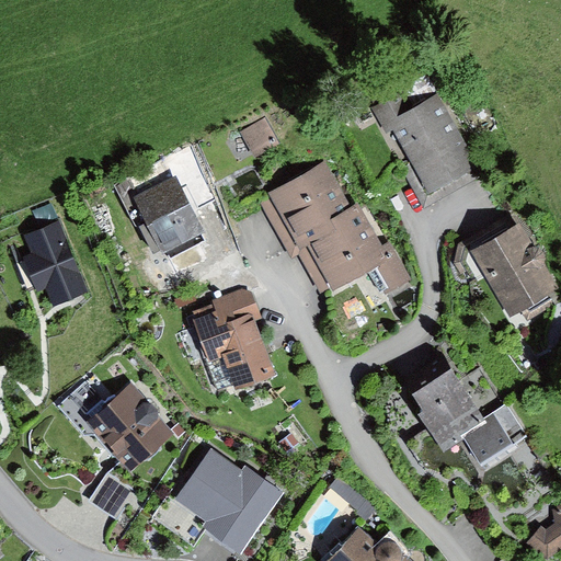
[(404,92),(373,109),(386,134),(395,128),(412,159),(430,191),(478,164),(439,93),(413,107),(404,92)]
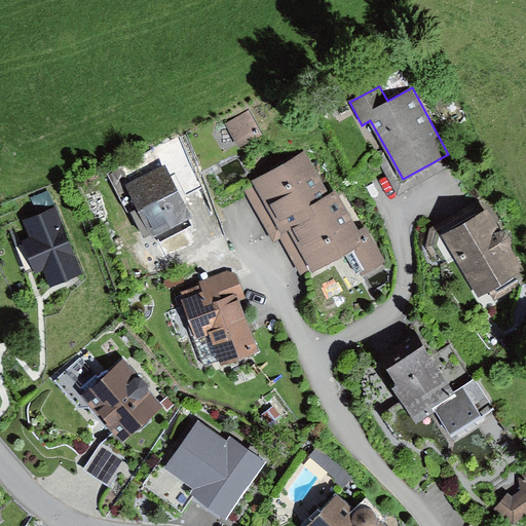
[(249,112),(225,124),(238,149),(261,136),(249,112)]
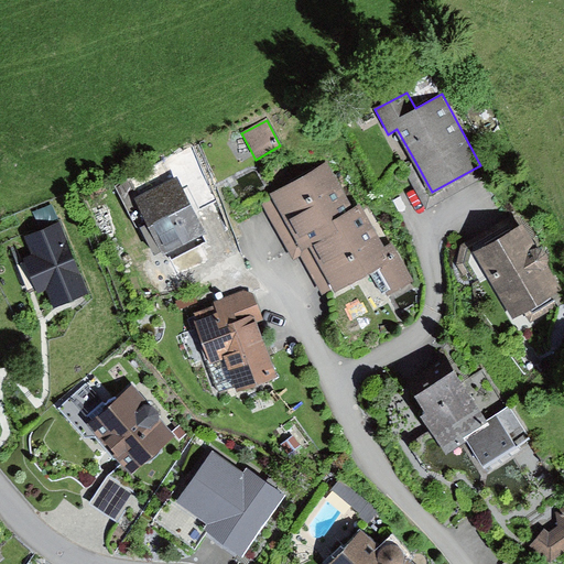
[(432,192),(414,160),(402,166),(426,210),(487,177),(480,165),(432,192)]
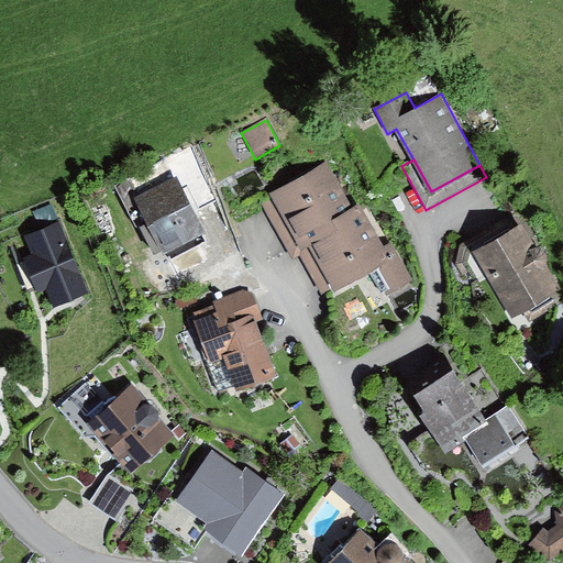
[(328,162),(271,192),(300,249),(309,244),(357,217),(328,162)]
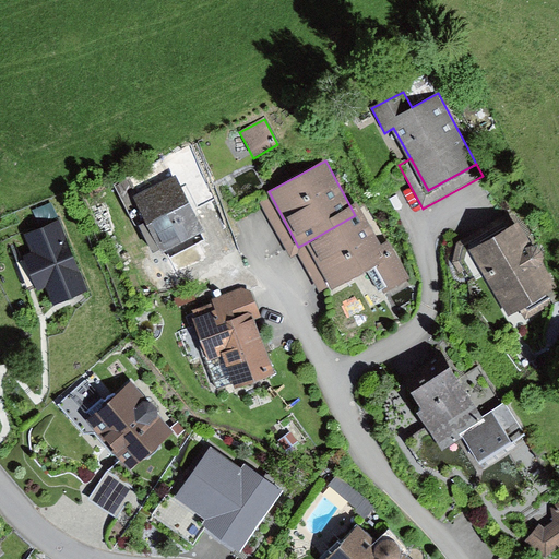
[(176,176),(133,198),(145,223),(139,226),(153,254),(159,251),(162,253),(204,232),(176,176)]
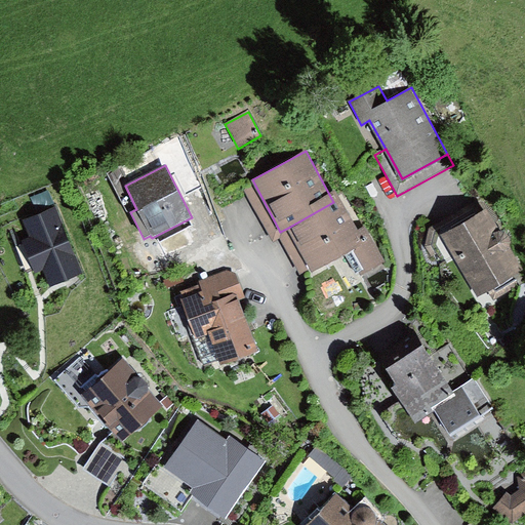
[(280,232),(252,179),(242,186),(273,241),(279,238),(301,278),(312,271),(288,228),(280,232)]
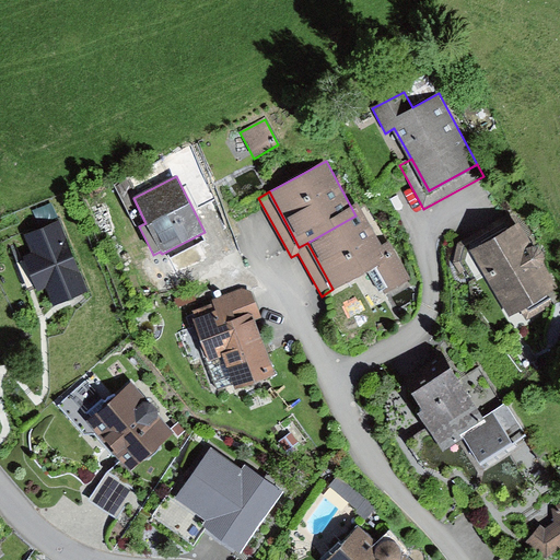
[(356,216),(307,243),(333,289),(358,276),(372,267),(386,292),(411,278),(391,241),(382,246),(363,212),(356,216)]
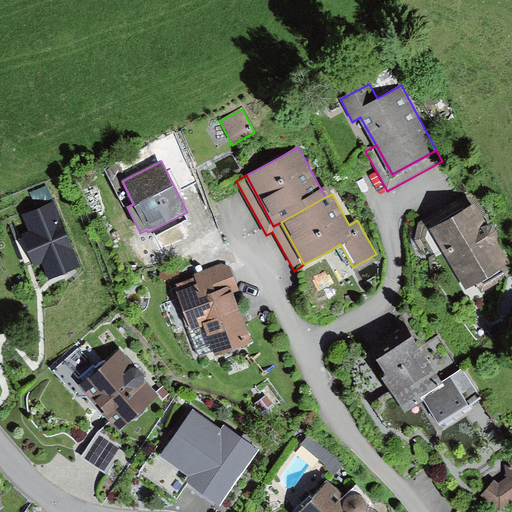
[(431,230),(474,204),(469,196),(419,223),(414,240),(421,251),(430,246),(425,239),(431,230)]
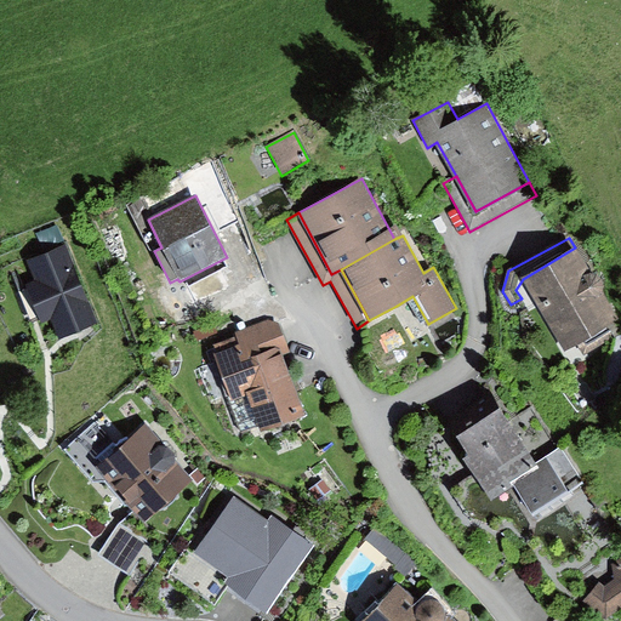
[(66,244),(27,260),(35,280),(27,284),(43,324),(52,320),(61,339),(100,323),(66,244)]
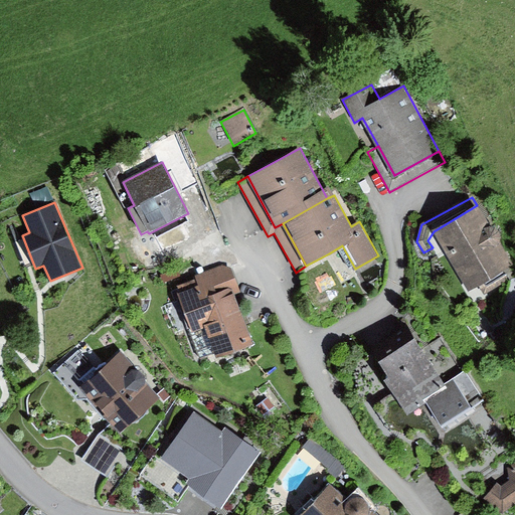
[(477,205),(434,231),(427,240),(433,247),(441,242),(470,291),(480,285),(485,294),(514,276),(514,268),(499,242),(501,237),(500,231),(495,228),(490,227),(477,205)]
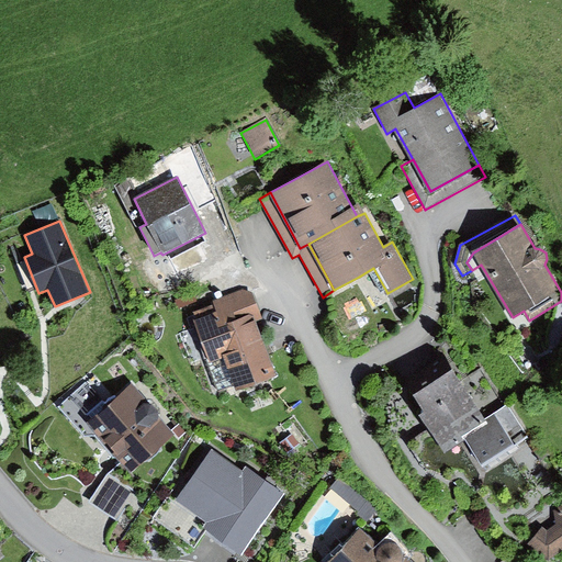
[(214,305),(194,313),(212,360),(225,356),(238,390),(276,375),(256,322),(263,319),(253,292),(244,290),(213,301),(214,305)]
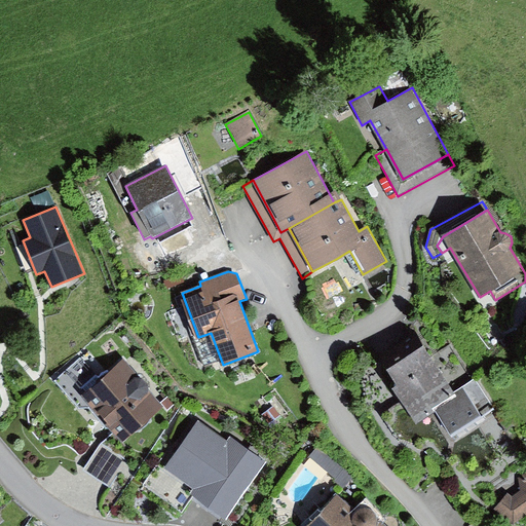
[(182,274),(164,280),(167,289),(185,283),(182,274)]
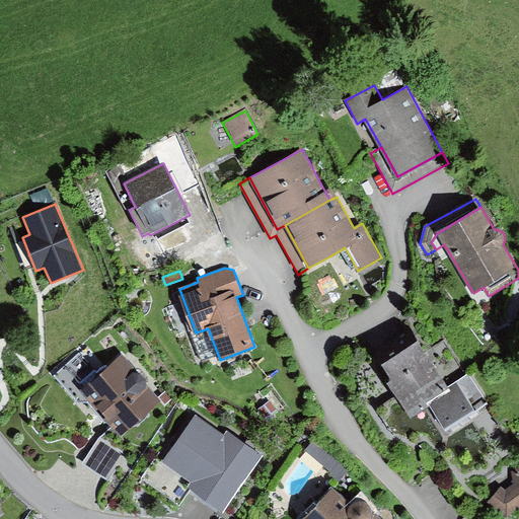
[(419,341),(382,365),(392,380),(387,384),(399,403),(411,421),(426,412),(430,409),(444,430),(486,403),(466,374),(448,385),(419,341)]
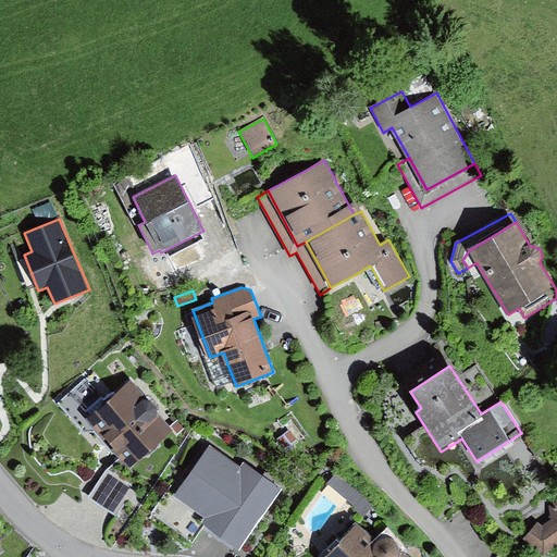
[(84,413),(101,398),(86,381),(59,404),(83,430),(91,423),(84,413)]
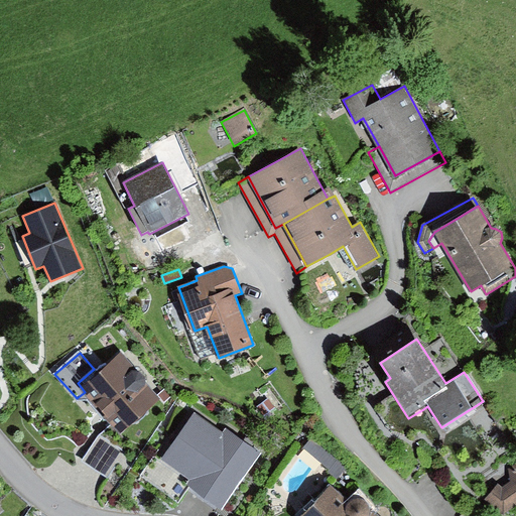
[(94,369),(78,383),(85,392),(112,424),(120,433),(130,425),(160,399),(145,382),(147,376),(140,369),(135,369),(122,354),(99,375),(94,369)]
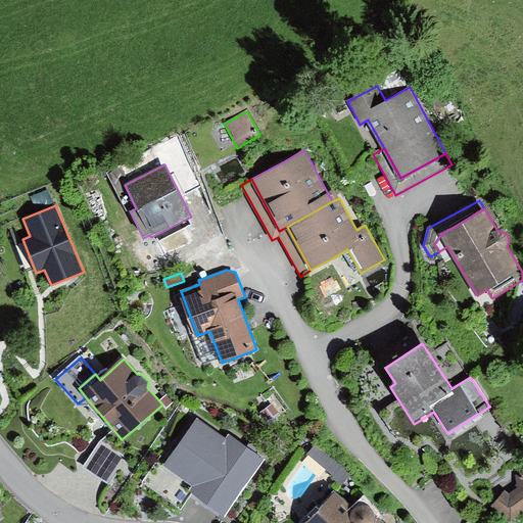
[(271,405),(260,413),(268,422),(278,414),(271,405)]
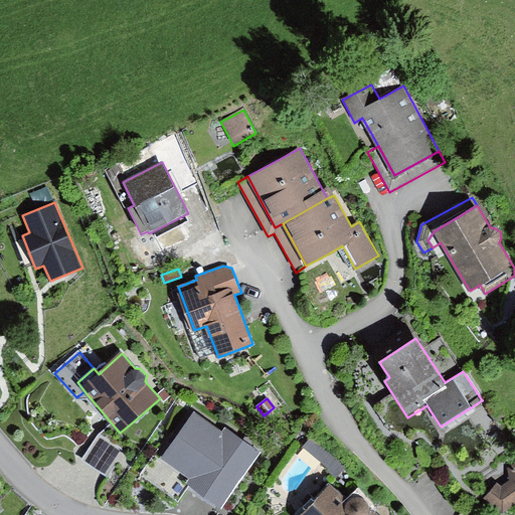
[(223,432),(194,411),(162,459),(194,481),(190,487),(222,509),(263,453),(226,427),(223,432)]
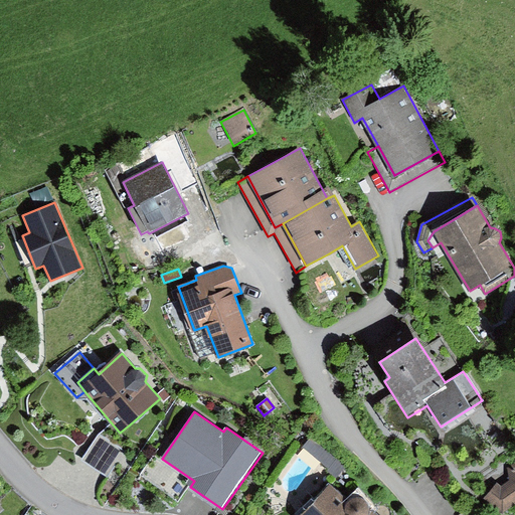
[(99,435),(81,460),(108,479),(137,430),(130,424),(120,433),(112,423),(99,435)]
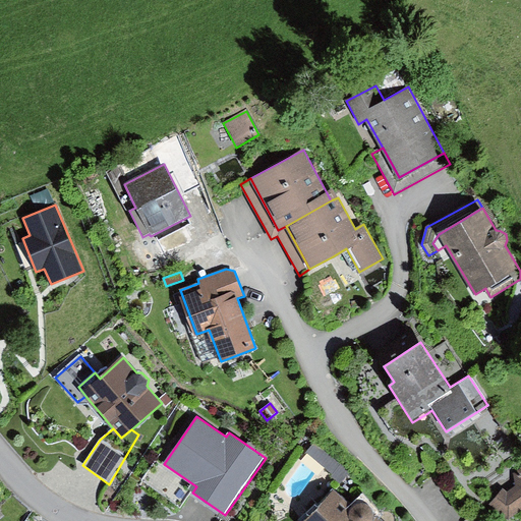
[(352,470),(316,442),(306,454),(334,474),(331,478),(340,485),(352,470)]
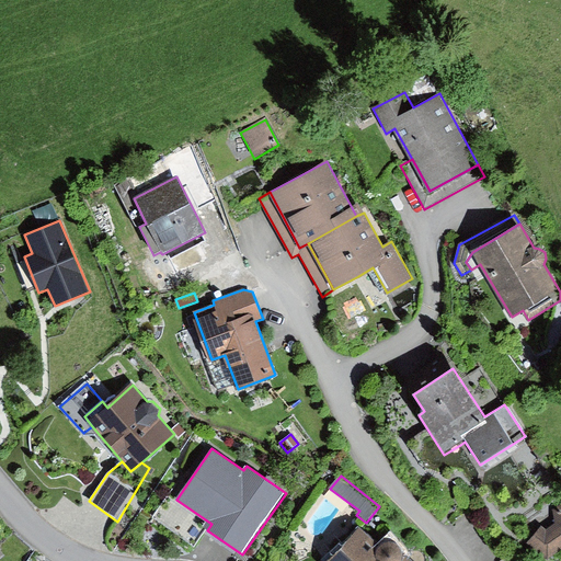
[(540,526),(526,544),(548,559),(560,549),(560,503),(553,508),(554,524),(546,530),(540,526)]
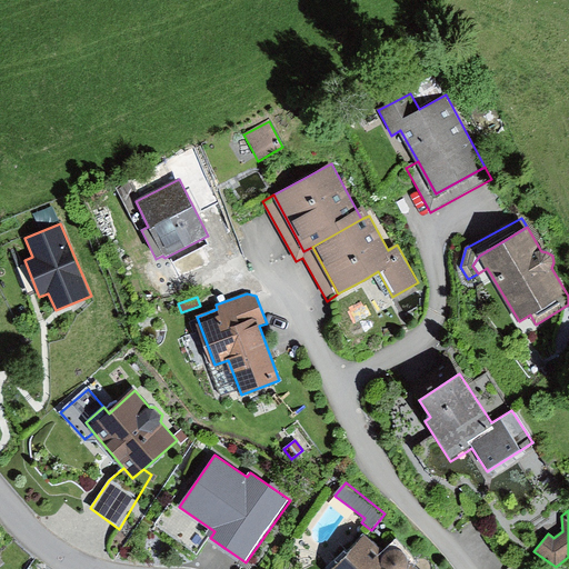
[(385,553),(365,535),(333,568),(419,568),(413,563),(411,566),(408,562),(407,558),(405,553),(403,552),(401,551),(398,549),(395,549),(391,549),(387,551),(385,553)]
